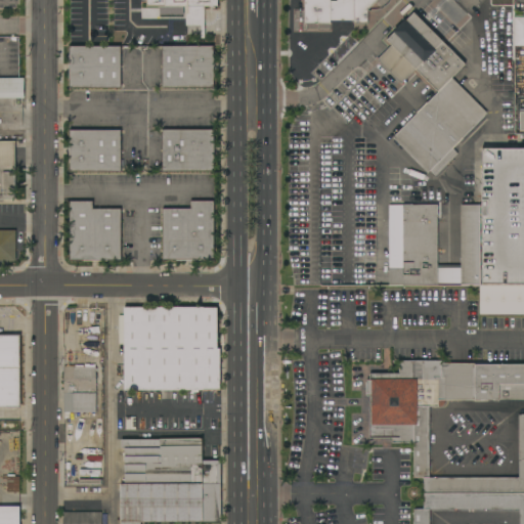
[(217,0),(217,6),(205,6),(205,38),(201,38),(201,26),(186,26),(186,6),(146,6),(146,0),(217,0)]
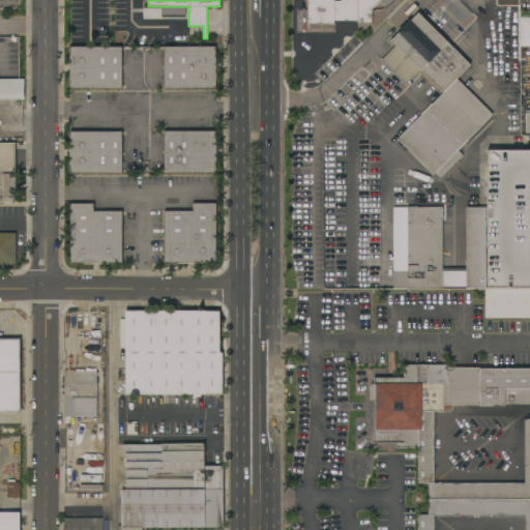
[(341,0),(341,1),(334,1),(334,0),(308,0),(308,25),(373,25),(373,11),(377,11),(382,11),(387,9),(392,6),(395,2),(395,0),(341,0)]
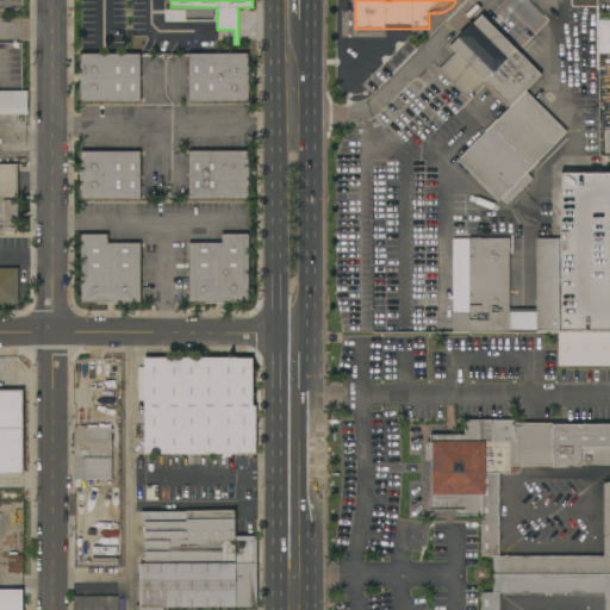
[(576,0),(598,0),(598,107),(580,107),(580,94),(576,95),(576,0)]
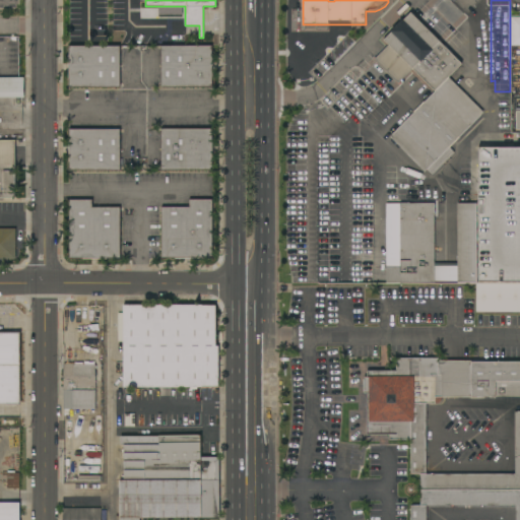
[(449,147),(453,152),(432,175),(427,170),(425,172),(390,137),(435,91),(412,69),(398,83),(374,59),(388,45),(383,40),(410,12),(415,17),(430,3),(454,27),(440,42),(461,64),(448,77),(483,112),(449,147)]
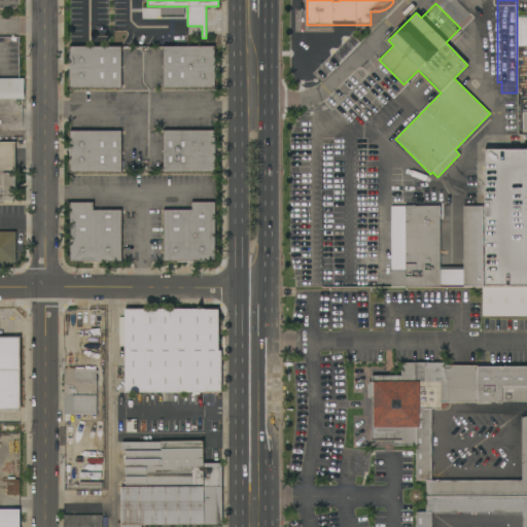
[(70,89),(70,47),(120,46),(121,89),(70,89)]
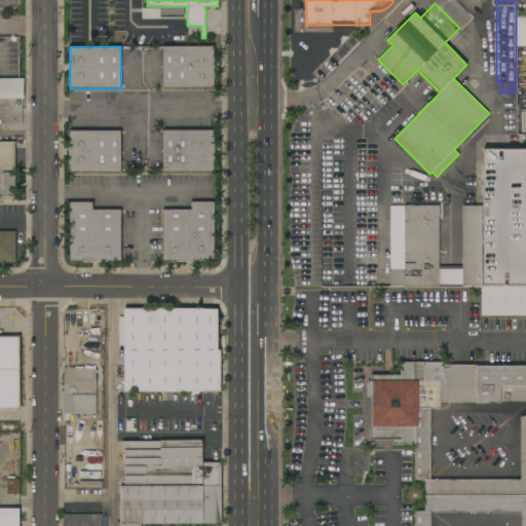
[(163,46),(214,46),(214,88),(163,88),(163,46)]
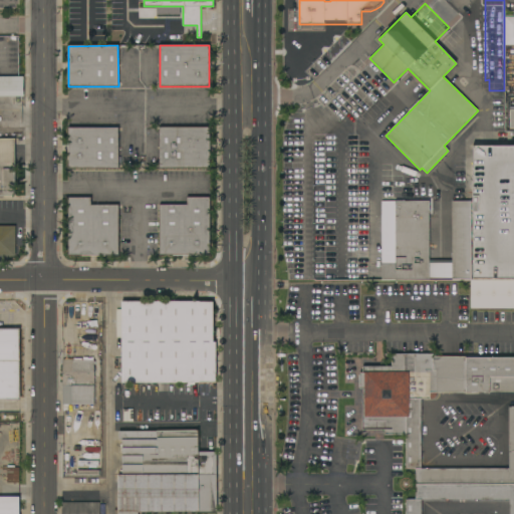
[(0,76),(23,76),(23,96),(22,96),(22,98),(12,98),(12,96),(0,96),(0,76)]
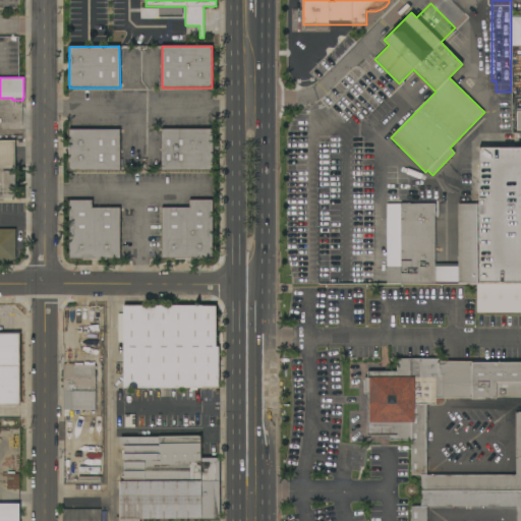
[(377,121),(371,116),(386,102),(391,107),(377,121)]
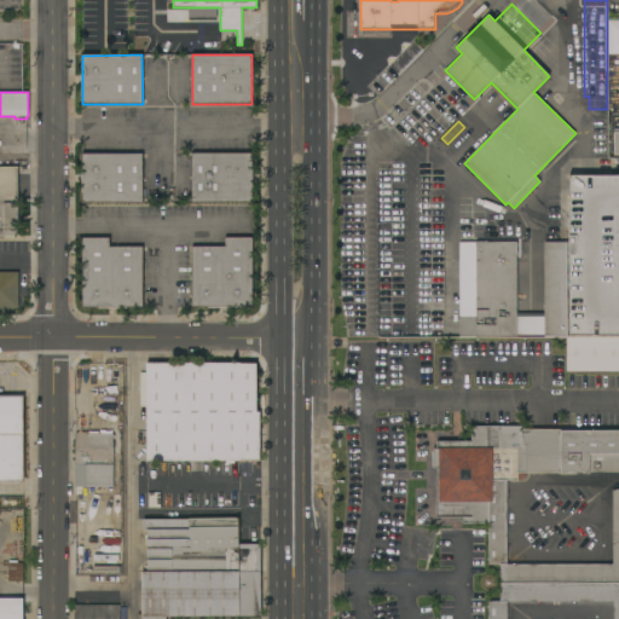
[(143,203),(82,203),(82,155),(143,154),(143,203)]
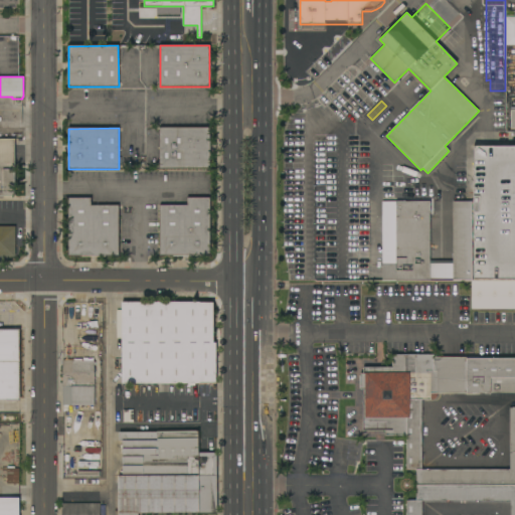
[(160,128),(209,128),(209,169),(160,169),(160,128)]
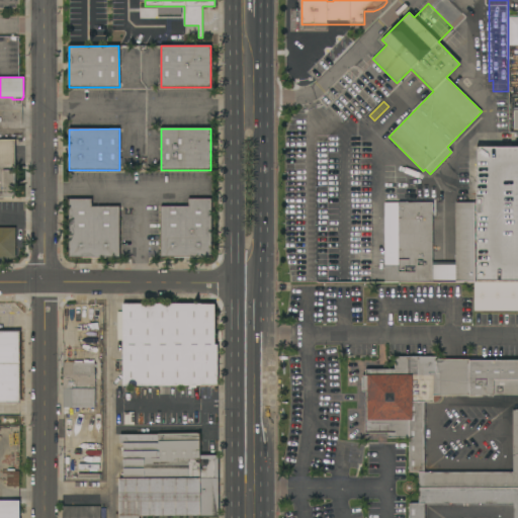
[(0,140),(15,140),(15,192),(24,192),(24,200),(15,200),(15,197),(0,197),(0,140)]
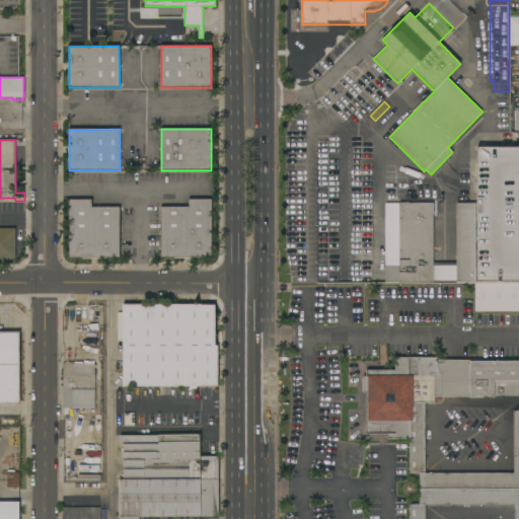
[(518,282),(477,283),(477,148),(518,147),(518,282)]
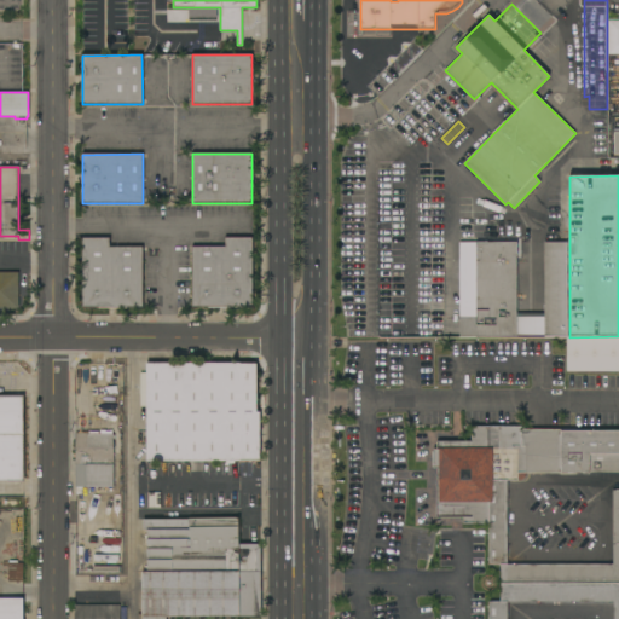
[(143,308),(82,308),(82,238),(110,238),(110,247),(143,247),(143,308)]
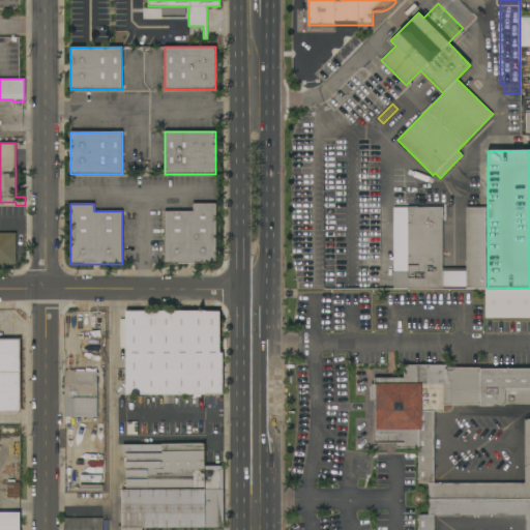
[(165,212),(193,212),(193,204),(216,204),(216,263),(165,263),(165,212)]
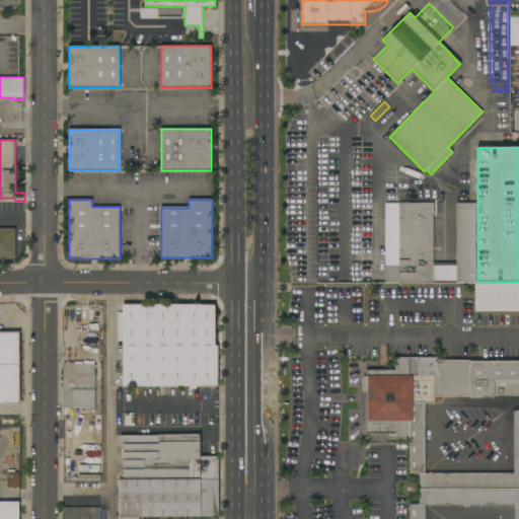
[(385,203),(433,203),(433,263),(456,262),(456,203),(475,203),(475,282),(434,282),(434,283),(385,283),(385,203)]
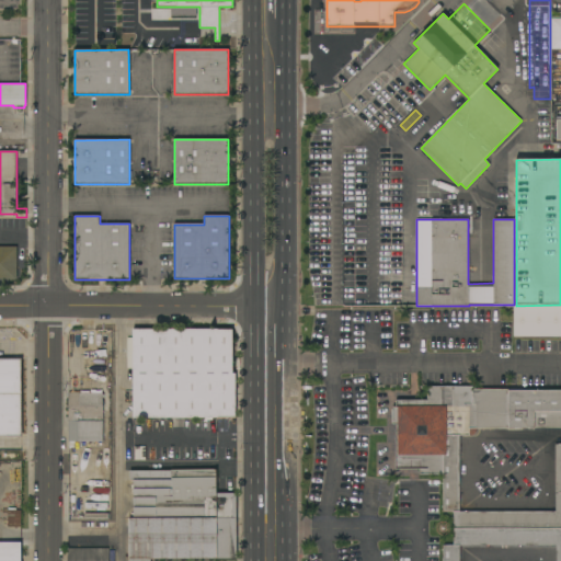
[(0,247),(16,247),(16,279),(0,279),(0,247)]
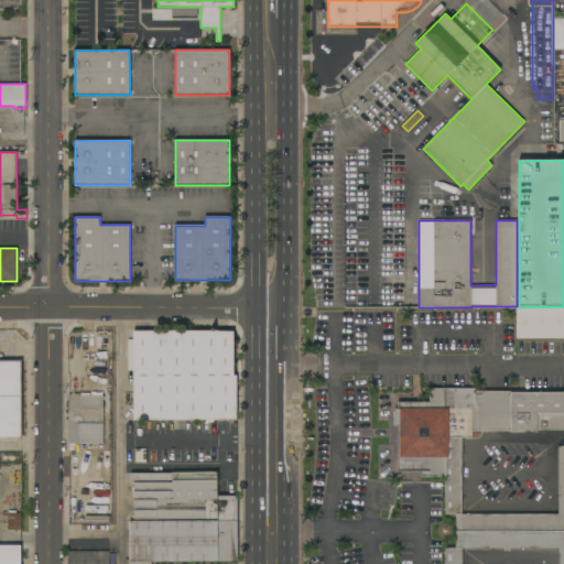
[(563,342),(517,342),(517,307),(519,307),(563,306),(563,342)]
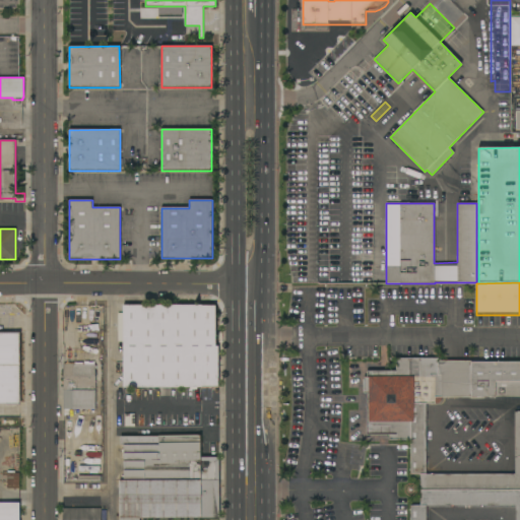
[(123,305),(215,305),(215,346),(218,346),(218,387),(171,387),(171,388),(170,389),(168,389),(166,389),(165,387),(123,387),(123,305)]
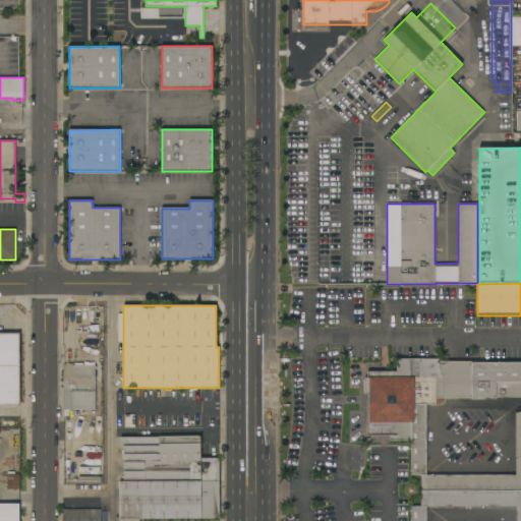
[(0,334),(19,334),(20,405),(0,405),(0,334)]
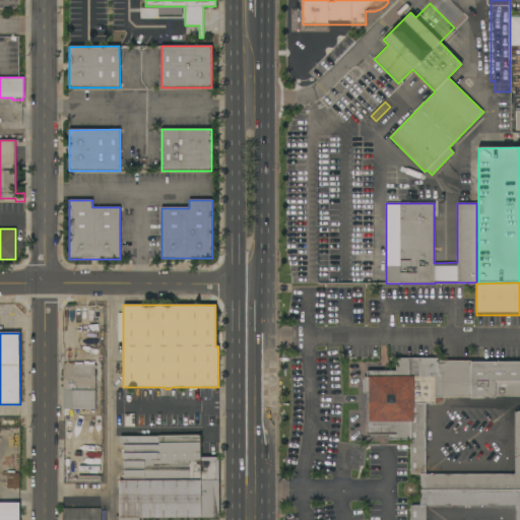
[(420,474),(410,474),(410,443),(389,443),(389,439),(368,439),(367,395),(365,395),(365,377),(368,377),(368,372),(396,372),(396,359),(436,359),(436,375),(438,375),(438,361),(519,361),(519,397),(441,397),(441,400),(438,403),(427,403),(427,473),(515,473),(515,411),(519,411),(519,491),(420,491),(420,474)]
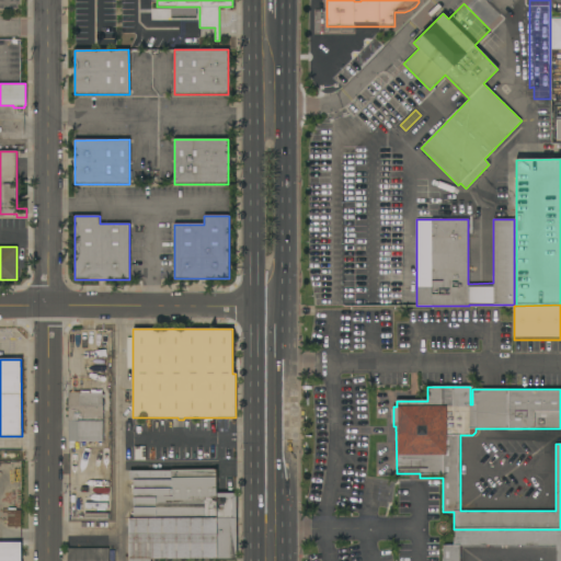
[(68,392),(80,392),(91,392),(91,390),(95,390),(95,391),(101,391),(101,390),(102,390),(102,393),(103,393),(103,407),(102,407),(103,442),(75,442),(75,448),(69,448),(69,442),(68,442),(68,392)]
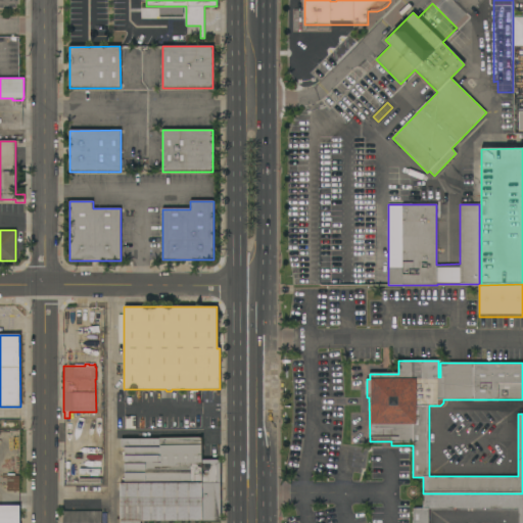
[(120,522),(120,483),(125,483),(125,461),(123,461),(123,453),(125,453),(125,448),(121,448),(121,439),(159,439),(159,438),(201,437),(201,460),(221,460),(221,522),(202,522),(202,521),(140,521),(140,522),(120,522)]
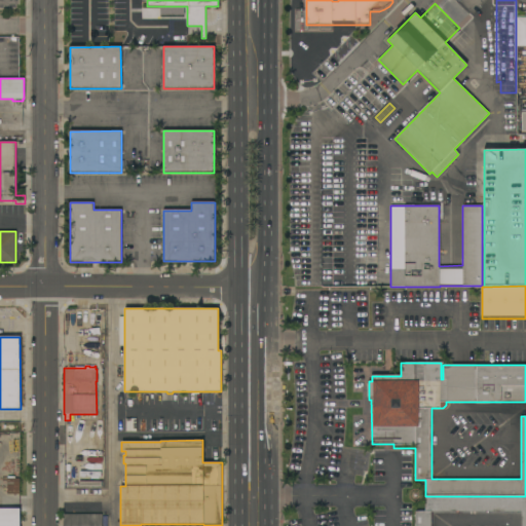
[(100,452),(100,457),(99,457),(99,458),(98,459),(90,460),(90,458),(84,458),(84,459),(81,459),(81,458),(79,458),(78,454),(100,452)]
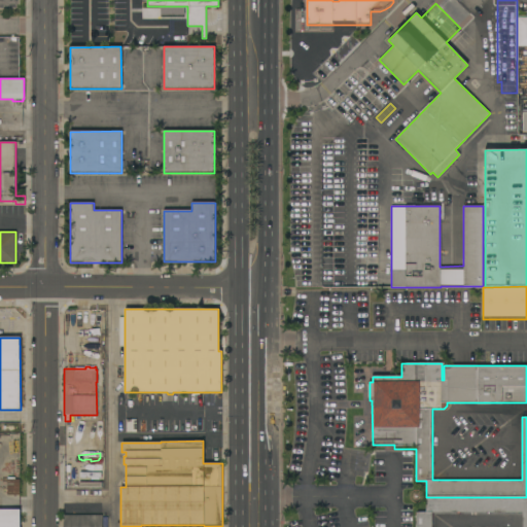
[(20,495),(7,495),(7,479),(20,480),(20,495)]
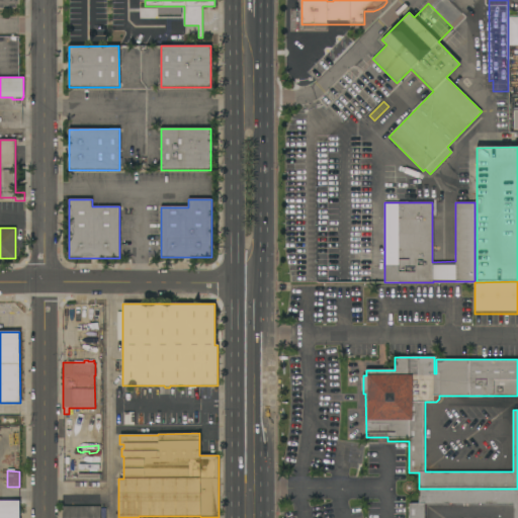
[(517,489),(517,517),(513,517),(513,504),(425,504),(425,517),(409,517),(409,503),(419,503),(419,489),(517,489)]
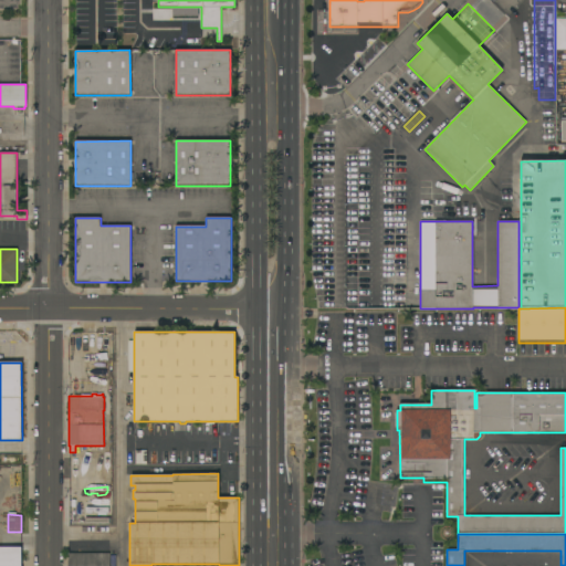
[(0,565),(0,547),(21,547),(21,565),(0,565)]
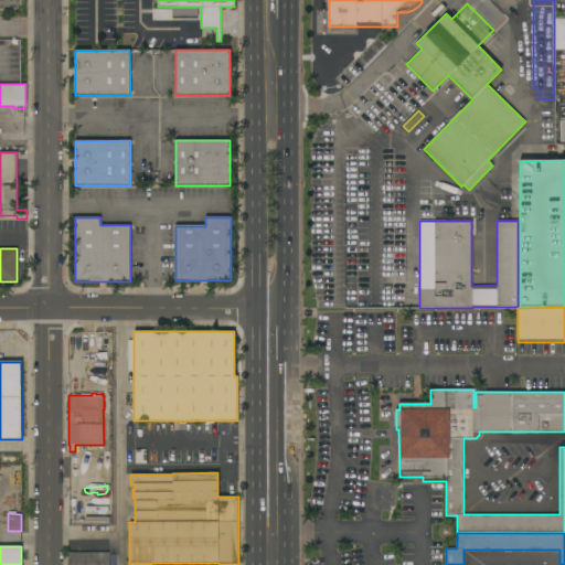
[(67,564),(67,553),(109,553),(109,564),(67,564)]
